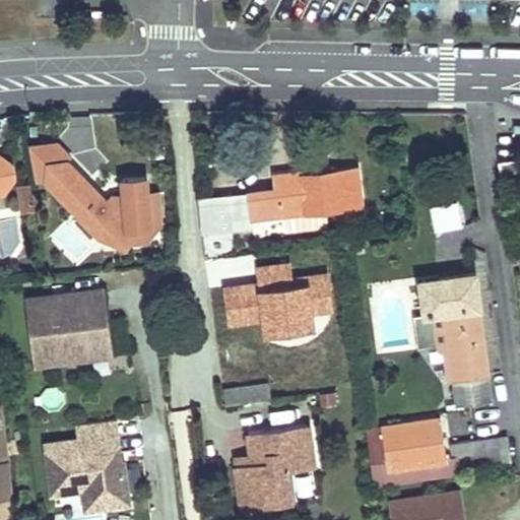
[(61,142),(35,142),(40,178),(46,177),(65,159),(66,160),(73,153),(61,142)]
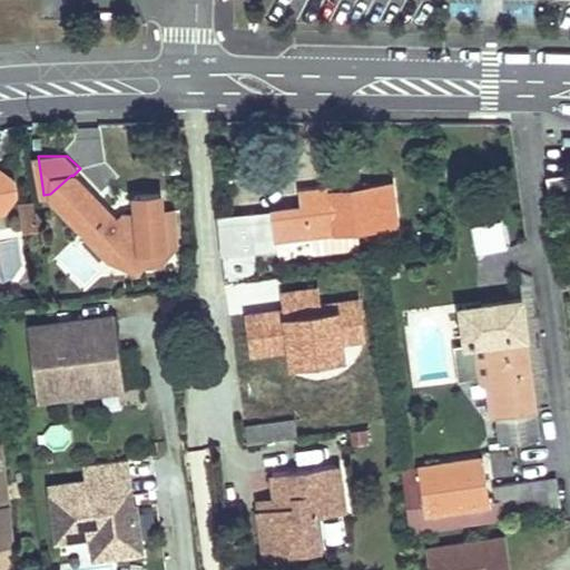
[(0,213),(3,213),(17,194),(15,178),(0,168),(0,213)]
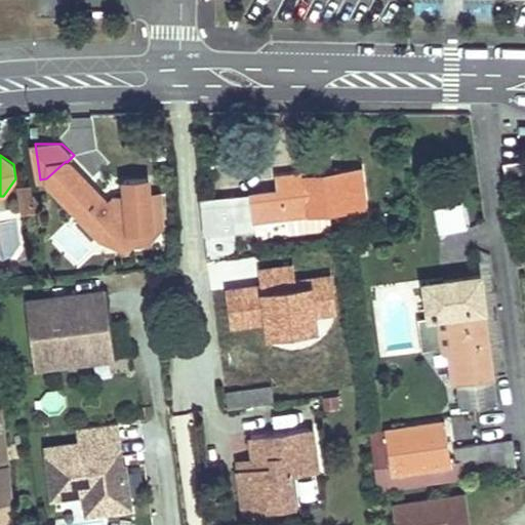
[(524,160),(507,162),(510,183),(524,180),(524,160)]
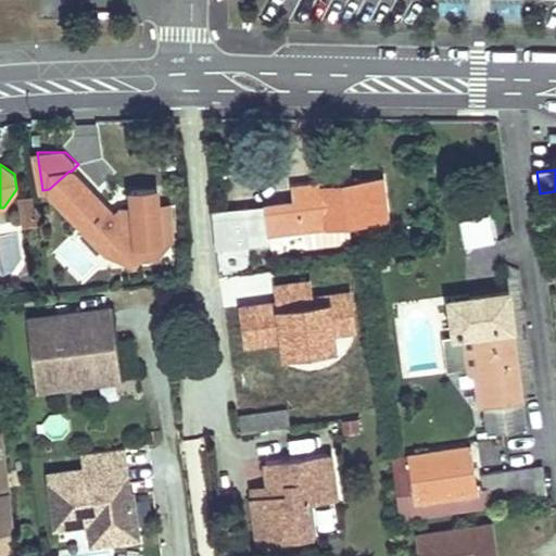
[(70,171),(49,189),(108,250),(114,244),(161,242),(158,206),(131,207),(133,218),(116,218),(71,172),(70,171)]
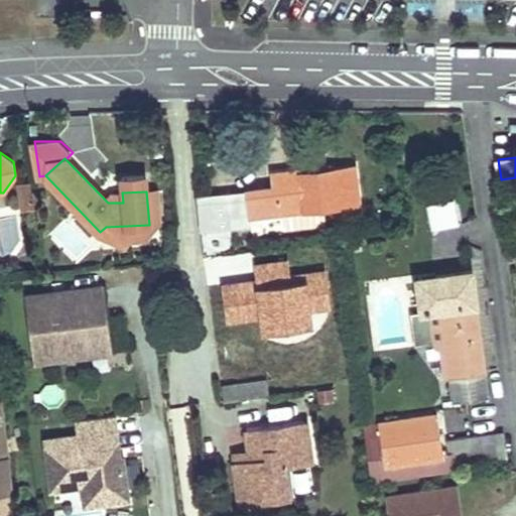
[(277,187),(199,197),(203,232),(219,230),(219,236),(232,235),(231,228),(251,227),(251,218),(285,214),(325,209),(362,204),(358,167),(323,171),(323,165),(276,172),(277,187)]
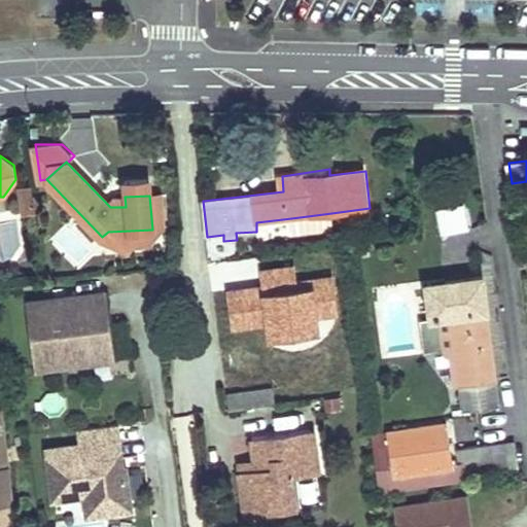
[(34,198),(32,185),(20,186),(22,205),(33,203),(34,202),(34,198)]
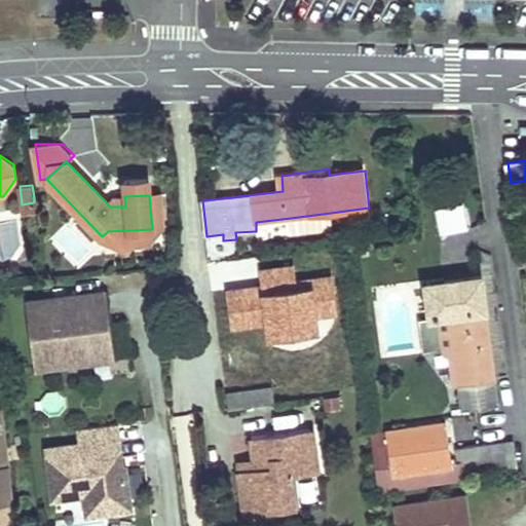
[(525,203),(525,194),(525,188),(509,190),(511,205),(525,203)]
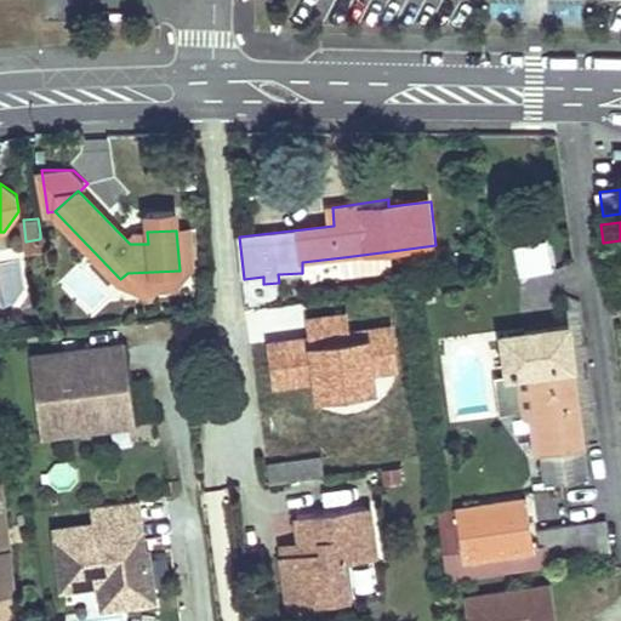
[(189,229),(176,231),(180,271),(127,273),(120,279),(151,292),(158,285),(180,284),(192,271),(189,229)]
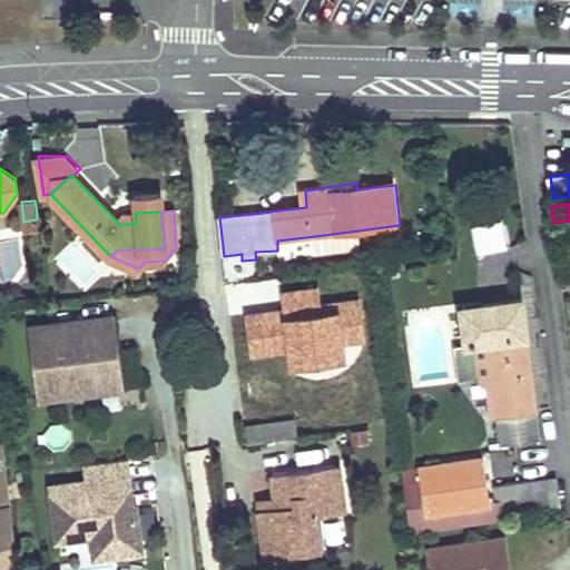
[(502,217),(470,225),(477,255),(510,247),(502,217)]
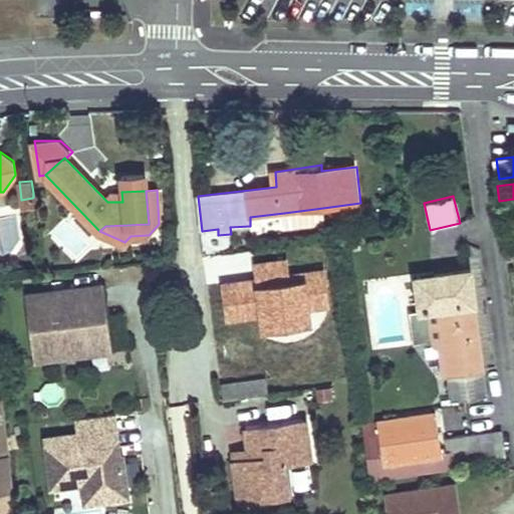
[(34,205),(33,198),(32,198),(21,200),(22,207),(34,205)]
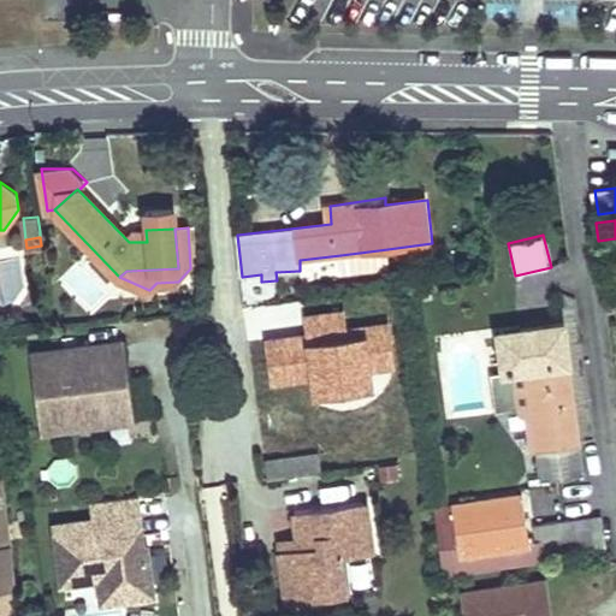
[(388,249),(341,255),(343,277),(390,270),(388,249)]
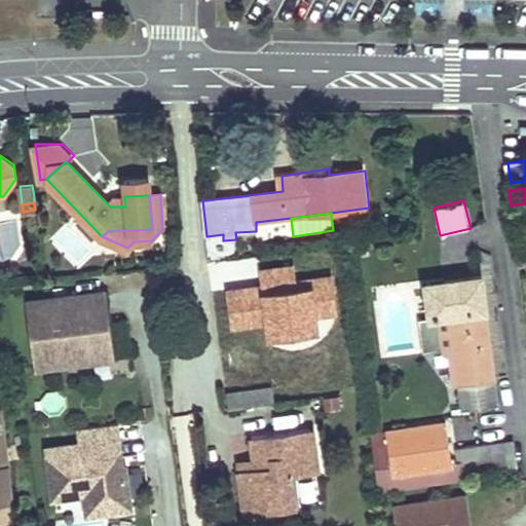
[(55,278),(82,275),(81,259),(67,261),(68,264),(53,265),(55,278)]
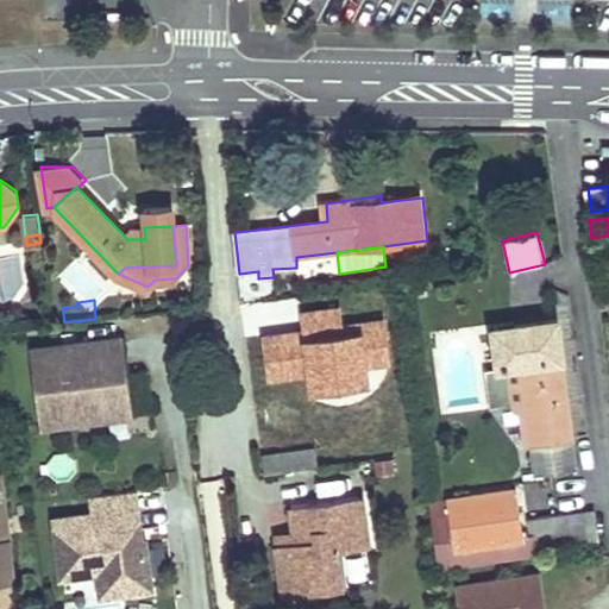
[(558,326),(518,331),(523,371),(504,374),(509,413),(528,410),(532,441),(572,437),(558,326)]
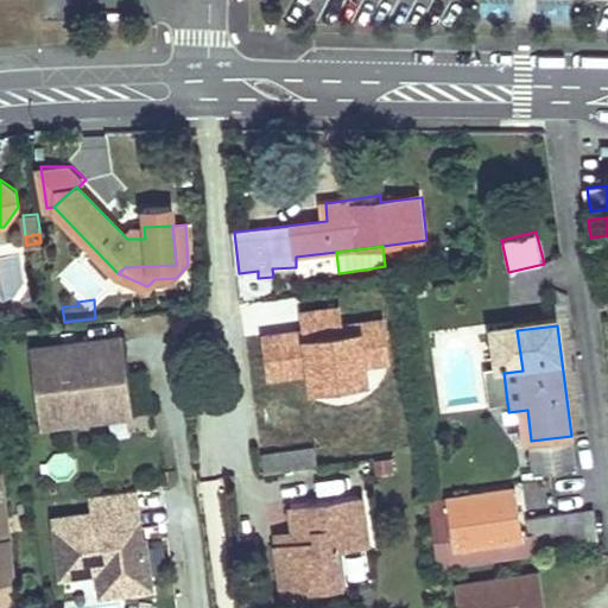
[(517,330),(499,333),(504,373),(523,371),(517,330)]
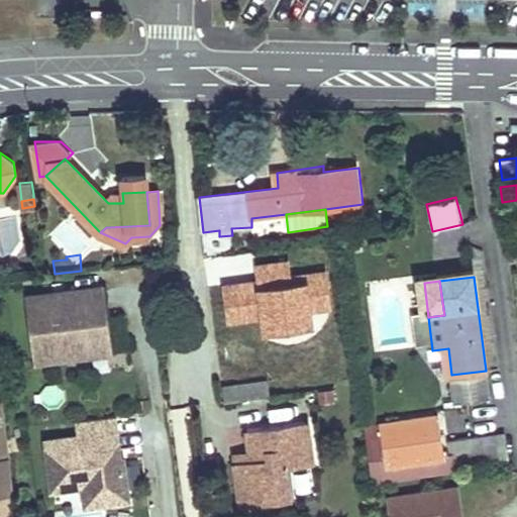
[(106,285),(75,289),(78,314),(108,310),(106,285)]
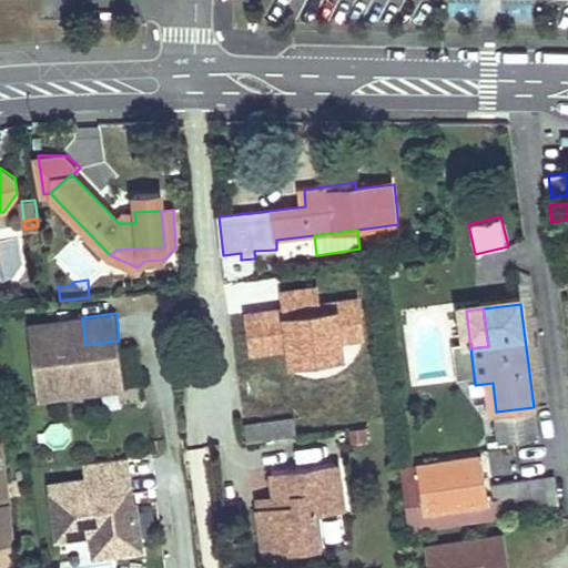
[(82,317),(30,324),(39,397),(77,393),(75,388),(84,387),(85,392),(124,387),(119,341),(85,345),(82,317)]
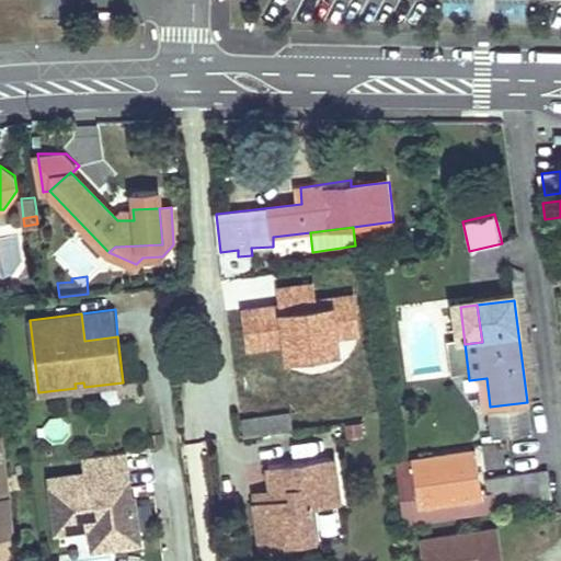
[(290,412),(242,418),(245,435),(293,430),(290,412)]
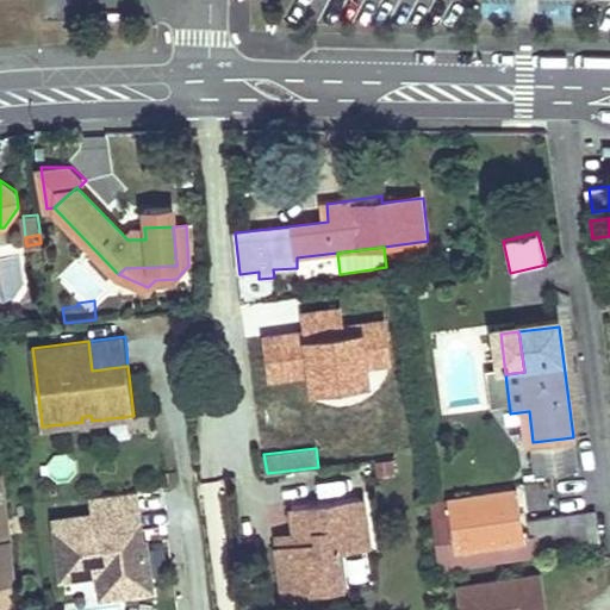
[(0,471),(0,583),(14,582),(0,471)]
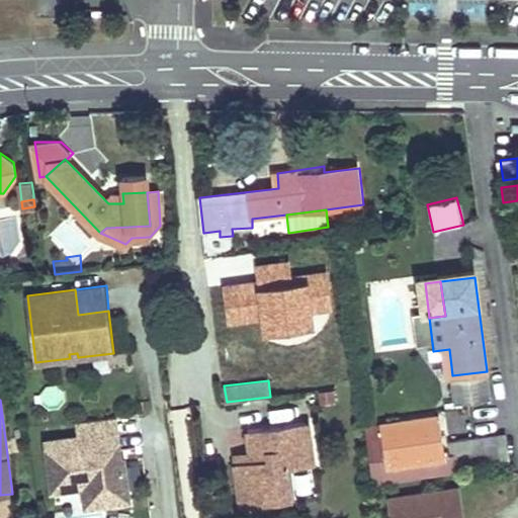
[(116,416),(78,421),(80,436),(47,440),(54,491),(84,487),(87,487),(90,481),(98,487),(100,504),(130,500),(124,458),(120,459),(119,450),(120,449),(116,416)]
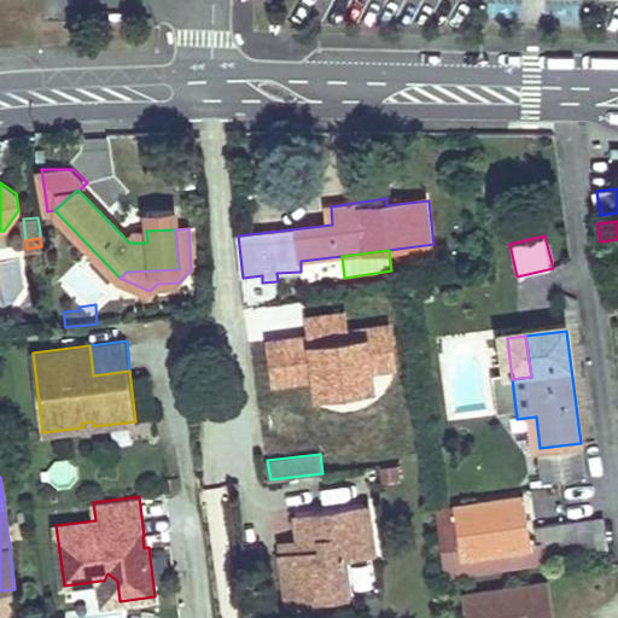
[(520,496),(450,506),(456,558),(474,555),(507,551),(528,548),(520,496)]
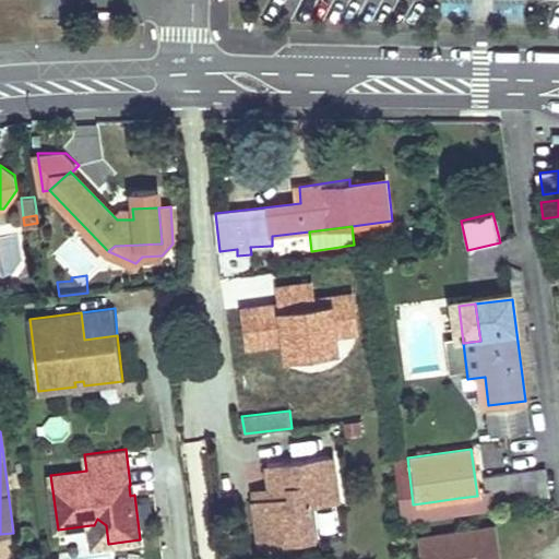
[(332,455),(268,464),(271,487),(272,498),(254,499),(261,544),(313,537),(310,506),(337,501),(332,455)]
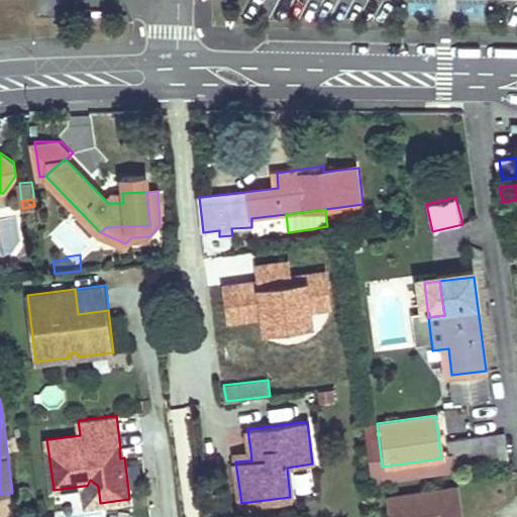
[(500,434),(478,437),(482,464),(504,460),(500,434)]
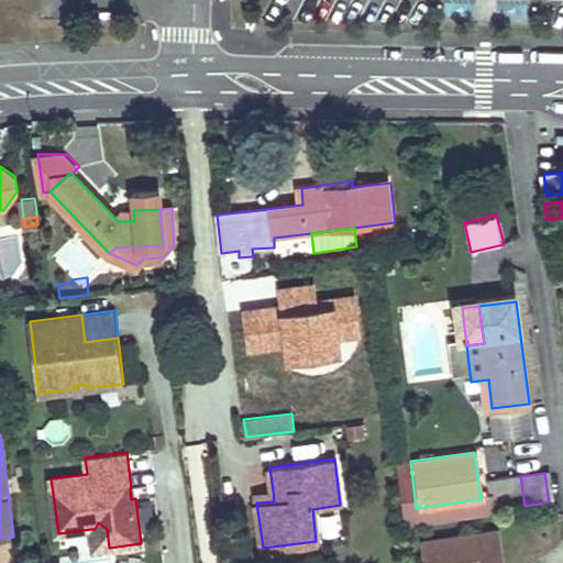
[(520,476),(488,481),(493,510),(525,506),(520,476)]
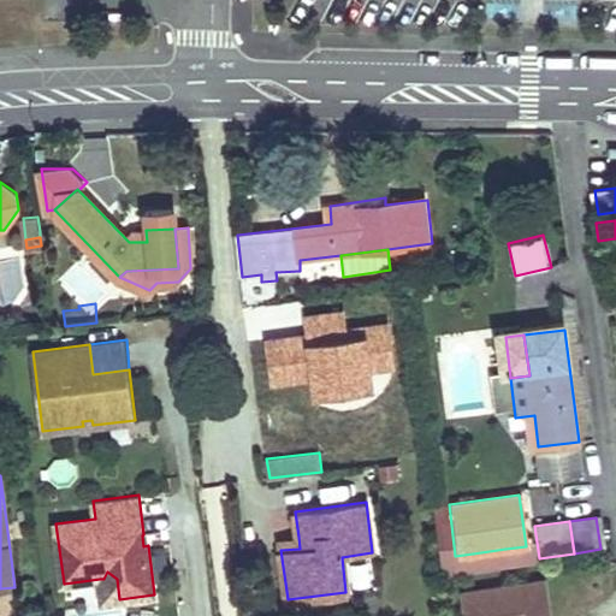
[(298,537),(279,540),(280,550),(300,549),(298,537)]
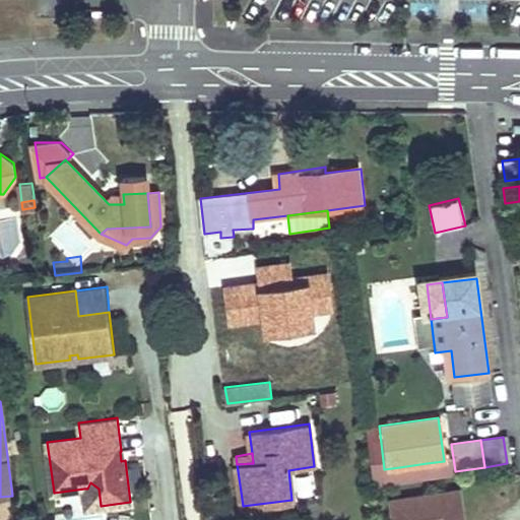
[(427,463),(399,467),(401,483),(429,479),(427,463)]
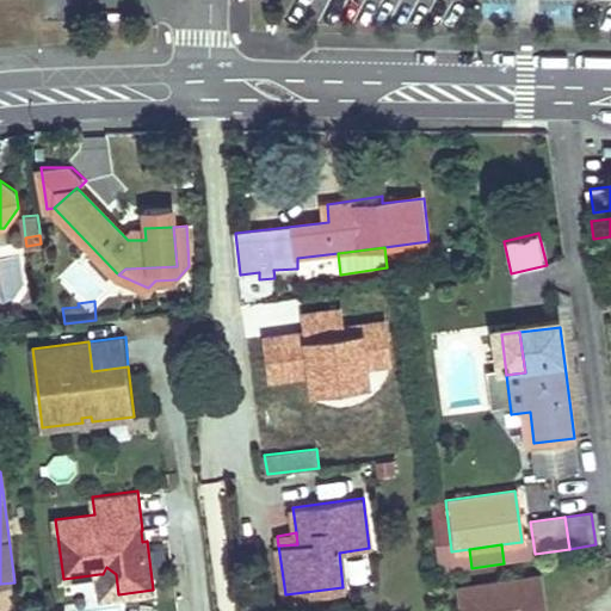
[(103,574),(99,574),(103,597),(118,594),(116,574),(106,567),(103,574)]
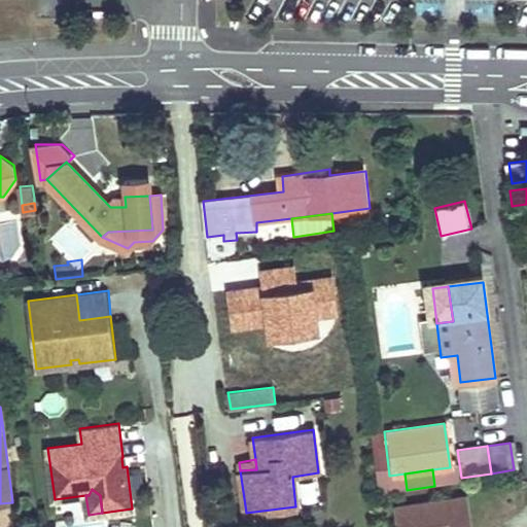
[(470,526),(466,497),(397,506),(399,526),(470,526)]
